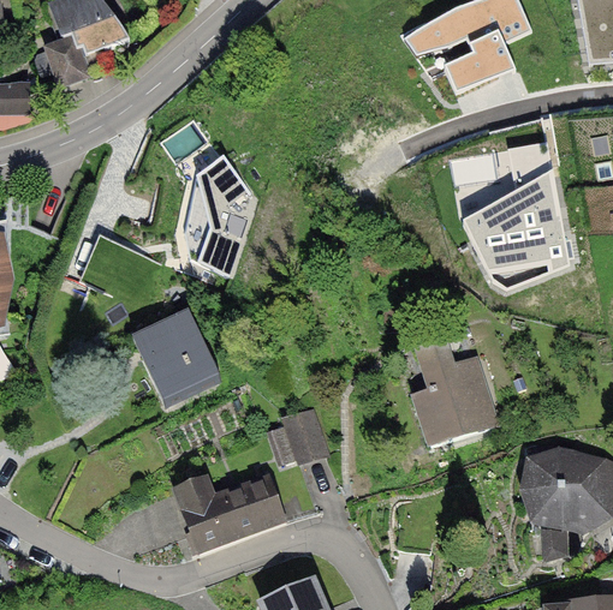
[(129,40),(100,0),(75,0),(51,9),(64,43),(46,49),(59,85),(85,76),(79,58),(129,40)]
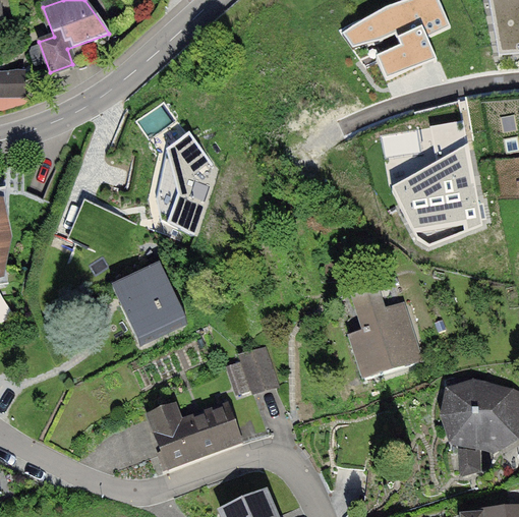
[(450,23),(437,0),(401,0),(385,6),(368,17),(381,40),(395,33),(401,46),(378,56),(387,77),(435,54),(426,36),(450,23)]
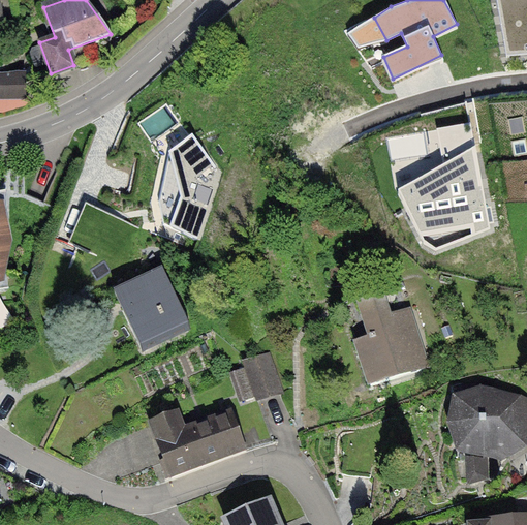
[(496,0),(505,53),(526,50),(526,0),(496,0)]
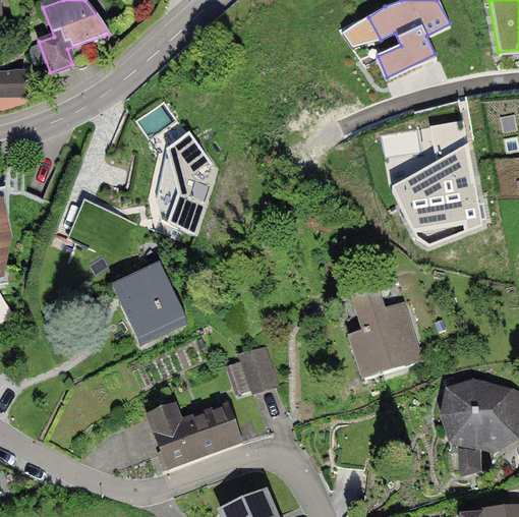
[(0,94),(22,94),(22,72),(0,72),(0,94)]
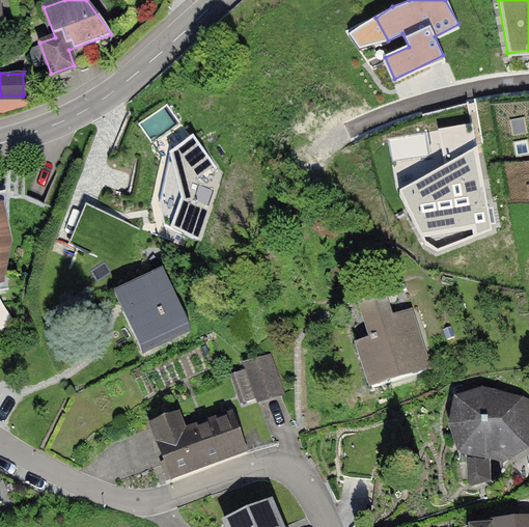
[(472,122),(439,129),(446,170),(400,195),(420,232),(472,223),(474,232),(492,226),(472,122)]
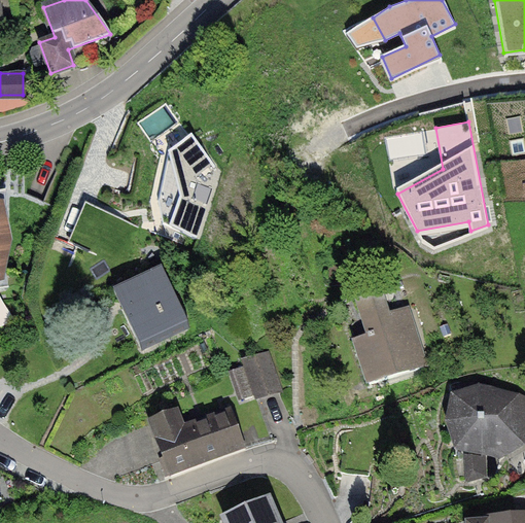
[(218,169),(190,133),(167,150),(159,200),(161,221),(198,234),(218,169)]
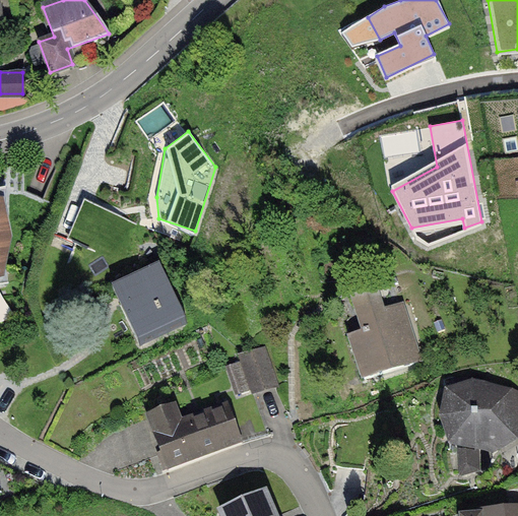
[(0,285),(8,282),(20,245),(7,202),(0,201),(0,285)]
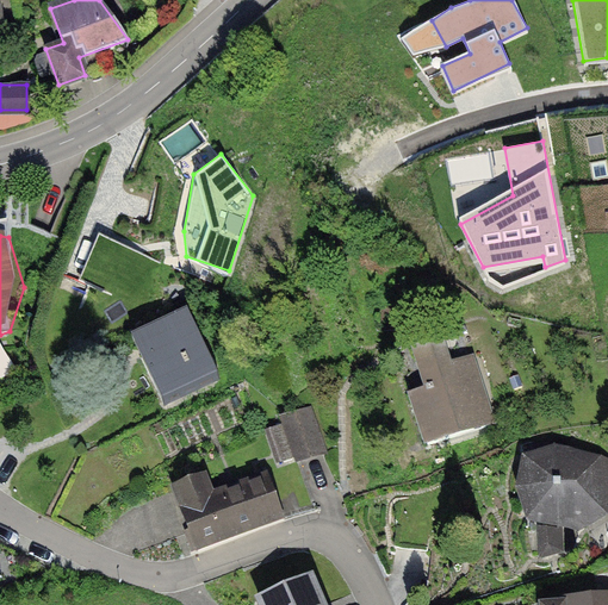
[(196,329),(143,355),(166,400),(218,374),(196,329)]
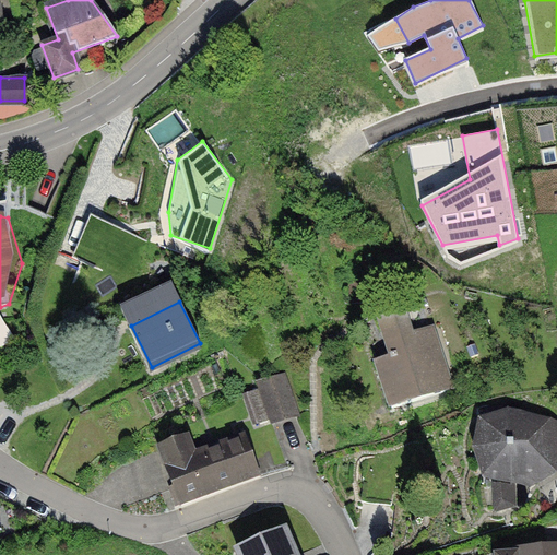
[(391,405),(451,386),(431,325),(409,332),(402,310),(380,317),(393,355),(376,361),(391,405)]
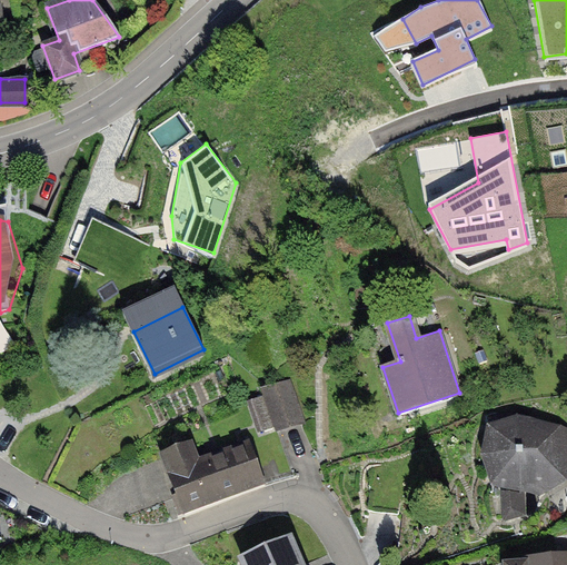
[(299,415),(287,378),(262,387),(266,396),(252,400),(260,426),(275,422),(275,424),(299,415)]
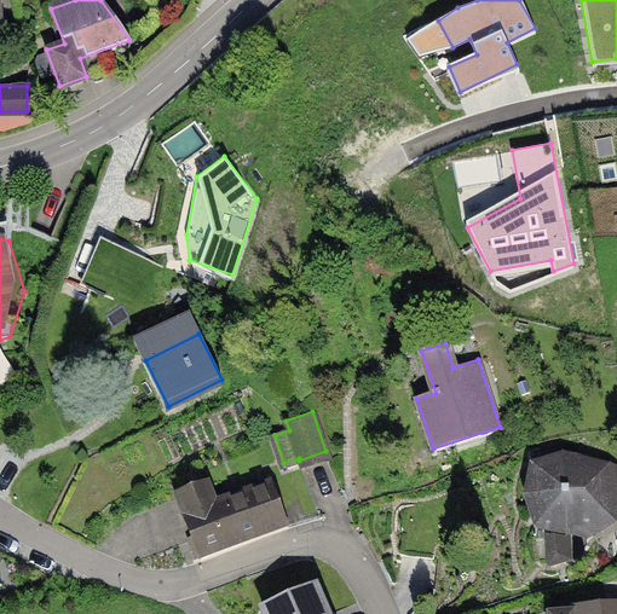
[(563,456),(535,464),(528,493),(536,523),(547,525),(549,561),(568,556),(566,527),(616,513),(616,467),(595,462),(582,463),(582,459),(563,456)]
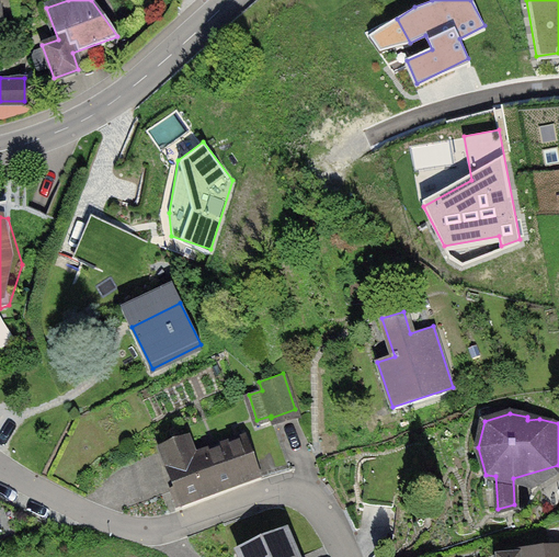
[(160,447),(181,503),(259,473),(244,435),(194,455),(187,436),(160,447)]
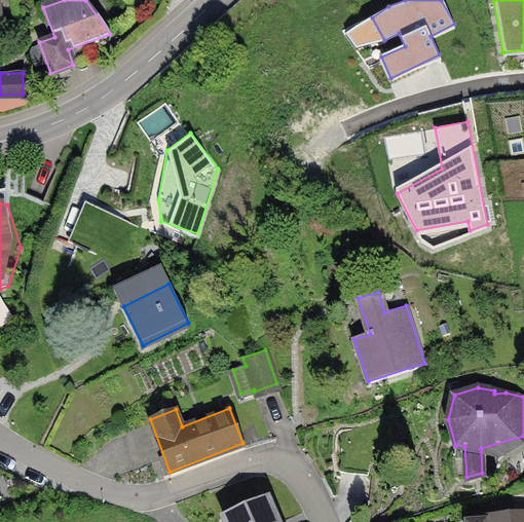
[(276,521),(266,497),(223,517),(224,521),(276,521)]
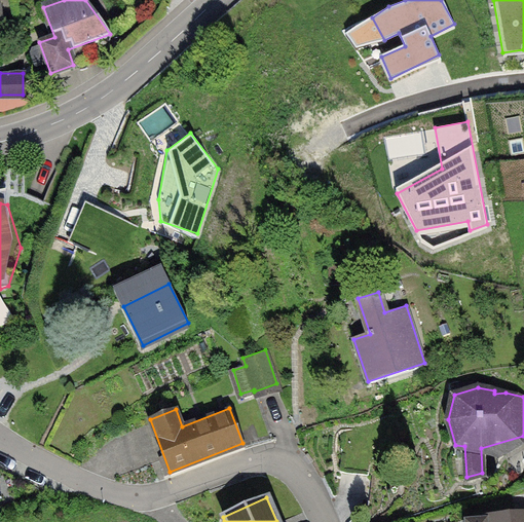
[(523,521),(523,512),(463,521),(523,521)]
